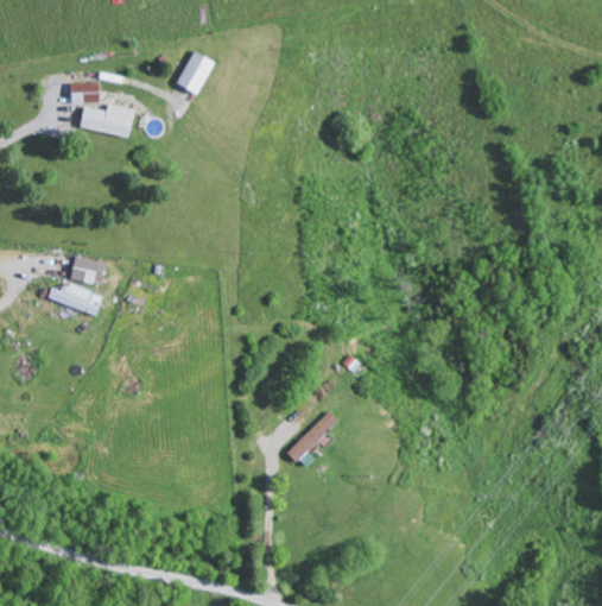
[(216,62),(194,50),(176,83),(200,95),(216,62)]
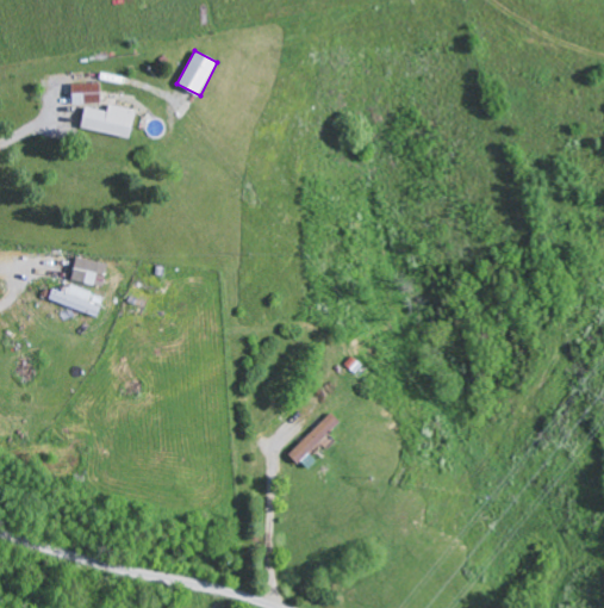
[(100,103),(99,82),(72,82),(72,103),(100,103)]
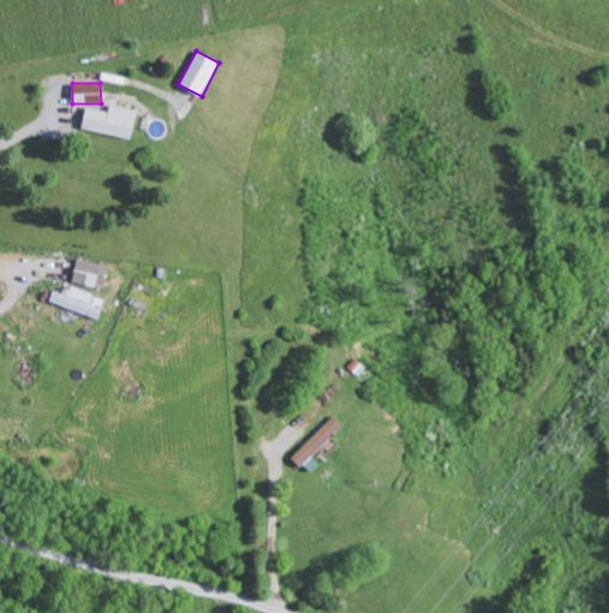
[(135,109),(108,106),(107,111),(84,107),(81,131),(131,137),(135,109)]
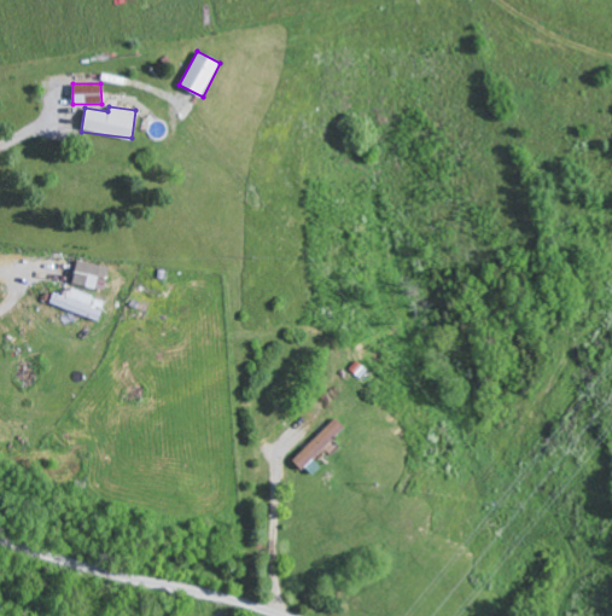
[(68,282),(93,290),(100,267),(75,259),(68,282)]
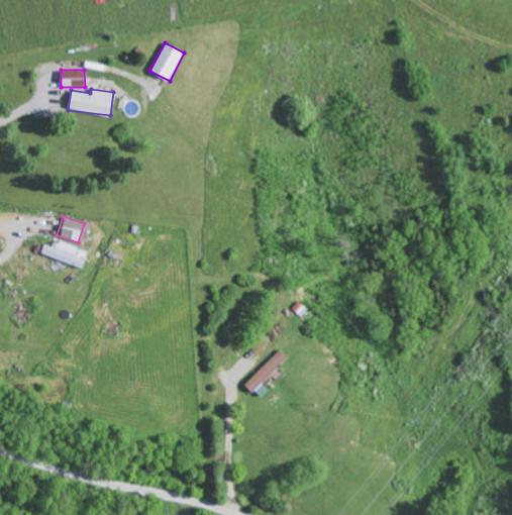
[(75,246),(55,240),(53,247),(39,243),(36,253),(55,259),(53,266),(64,269),(65,264),(82,269),(84,260),(72,255),(75,246)]
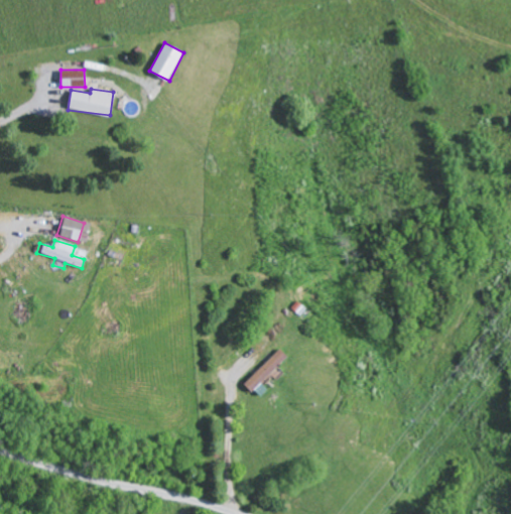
[(258,396),(267,388),(260,381),(288,356),(280,347),(244,380),(258,396)]
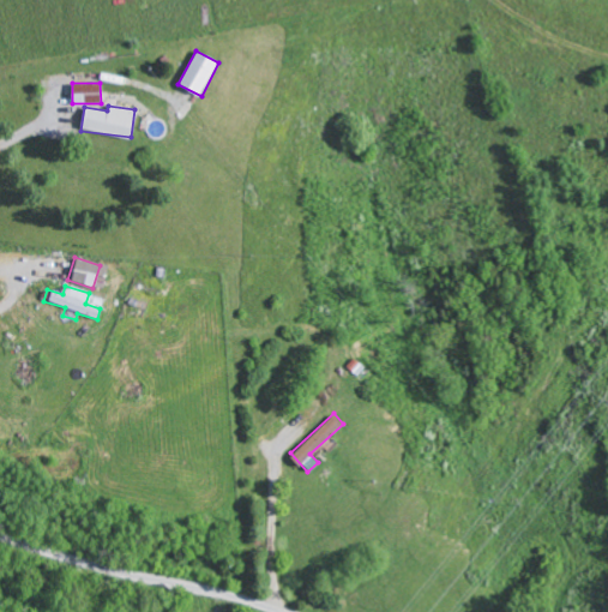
All buildings are outlined.
